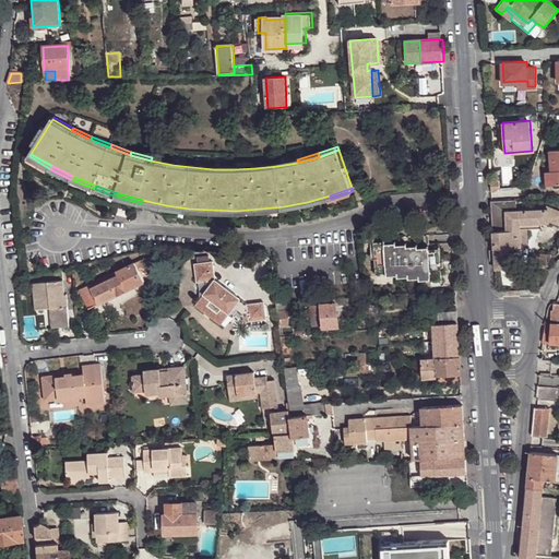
[(331,199),(330,195),(307,202),(308,205),(331,199)]
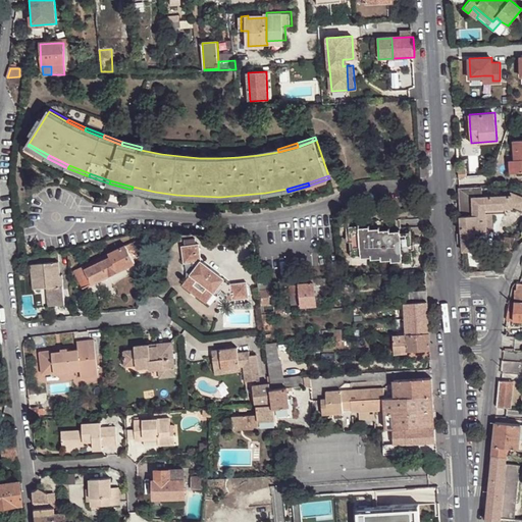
[(461,215),(474,214),(475,230),(482,229),(482,225),(480,196),(480,186),(459,187),(461,215)]
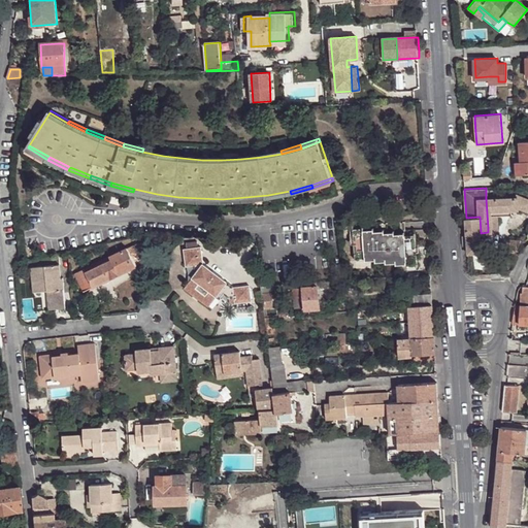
[(156,197),(133,192),(132,196),(155,201),(156,197)]
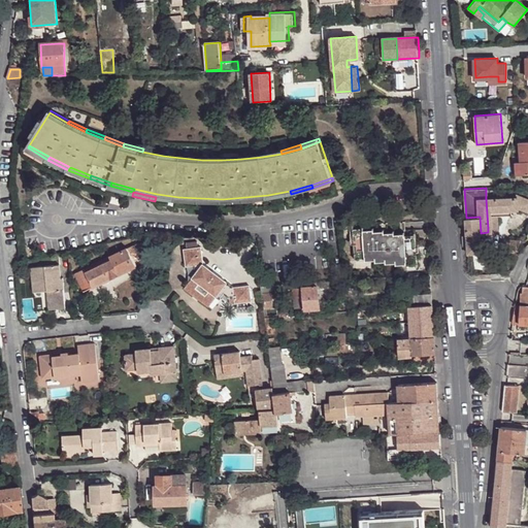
[(486,198),(488,228),(498,227),(497,215),(497,210),(512,209),(519,208),(519,206),(527,210),(527,209),(527,197),(516,194),(515,196),(486,198)]
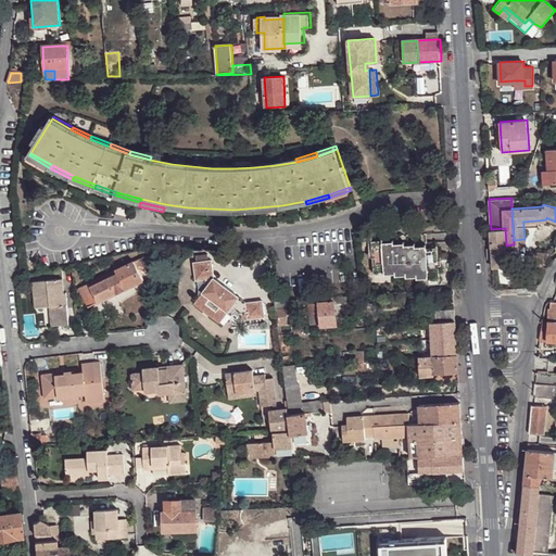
[(505,228),(491,229),(493,267),(507,266),(506,245),(505,228)]
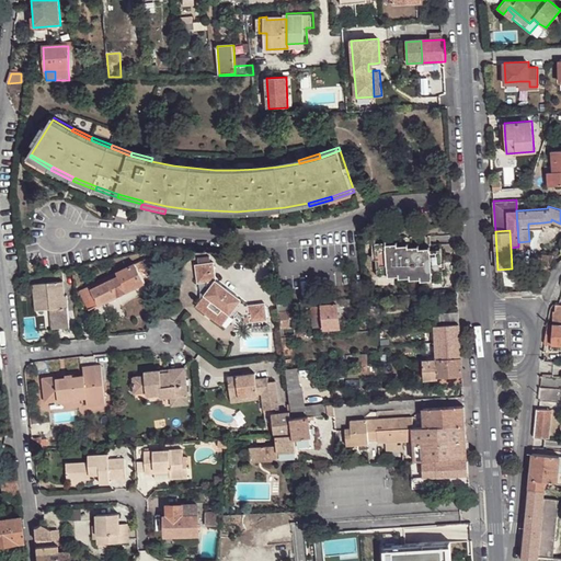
[(378,276),(389,275),(387,245),(387,243),(376,243),(377,260),(378,276)]
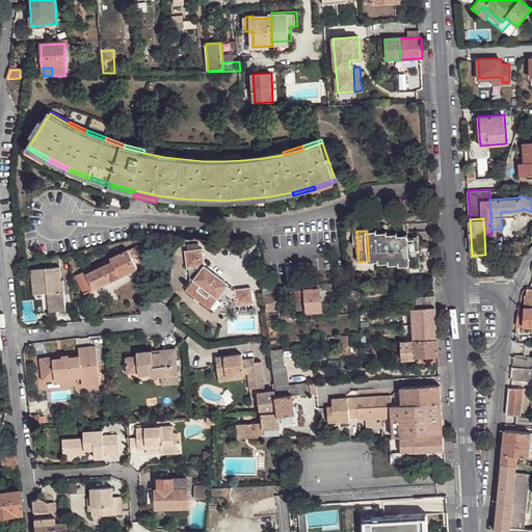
[(367,233),(369,261),(369,263),(379,263),(379,264),(390,264),(390,265),(400,265),(400,267),(411,266),(411,268),(422,267),(421,255),(420,237),(409,238),(409,236),(399,236),(399,234),(389,235),(389,233),(378,234),(378,232),(367,233)]
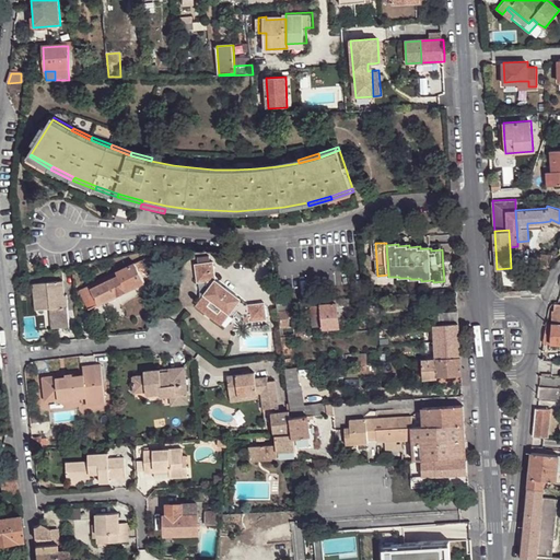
[(535,255),(533,268),(546,270),(550,257),(535,255)]
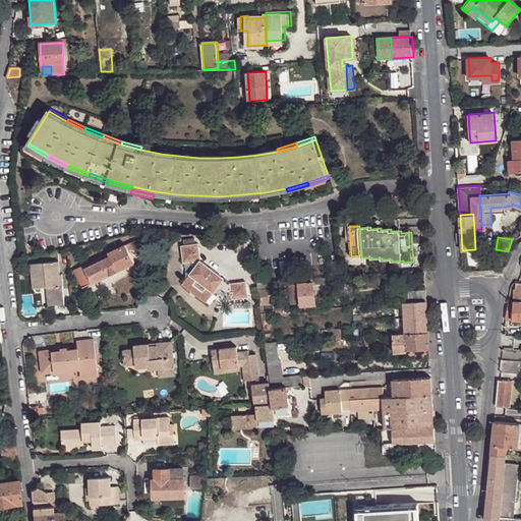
[(141,243),(139,238),(126,244),(129,249),(141,243)]
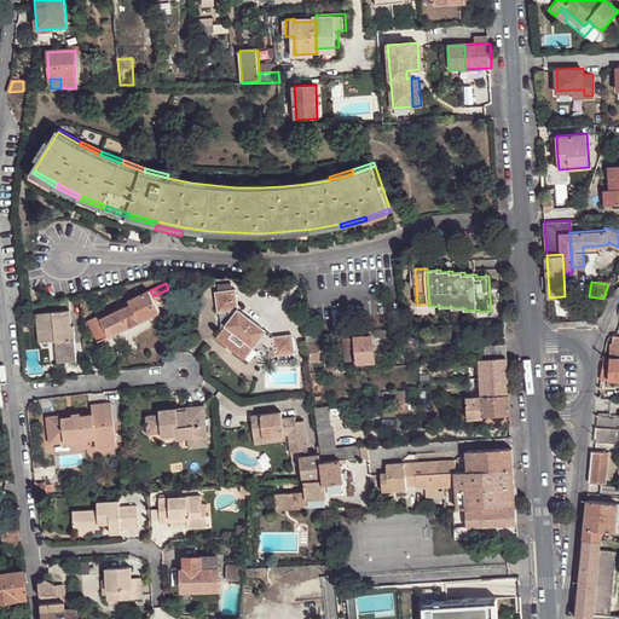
[(244,316),(248,312),(239,305),(237,285),(218,288),(220,307),(230,306),(230,316),(227,320),(235,328),(230,334),(246,346),(250,340),(259,347),(264,341),(270,346),(277,346),(278,353),(296,351),(295,331),(275,334),(250,314),(247,319),(244,316)]
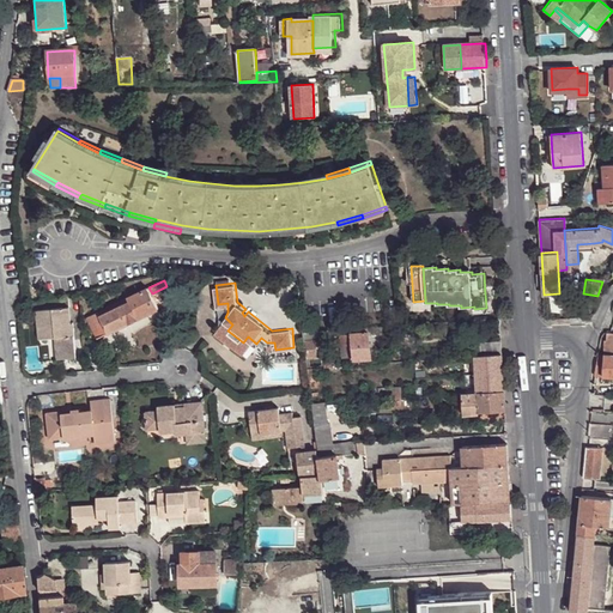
[(152,293),(149,287),(126,298),(128,303),(101,316),(105,325),(109,333),(159,308),(152,293)]
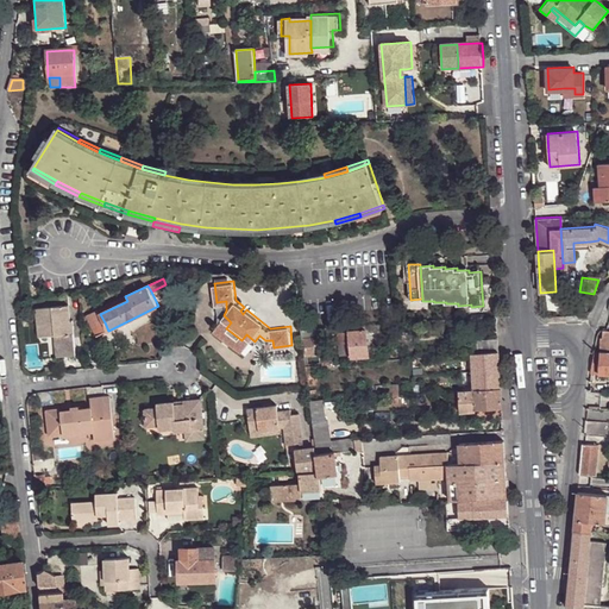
[(127,301),(125,296),(99,311),(100,314),(127,301)]
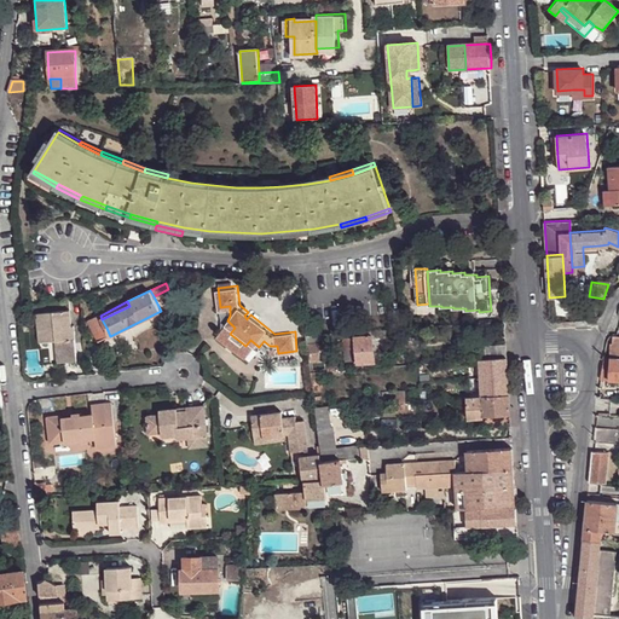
[(77,362),(75,327),(73,327),(68,327),(67,311),(39,313),(41,342),(57,341),(58,363),(77,362)]
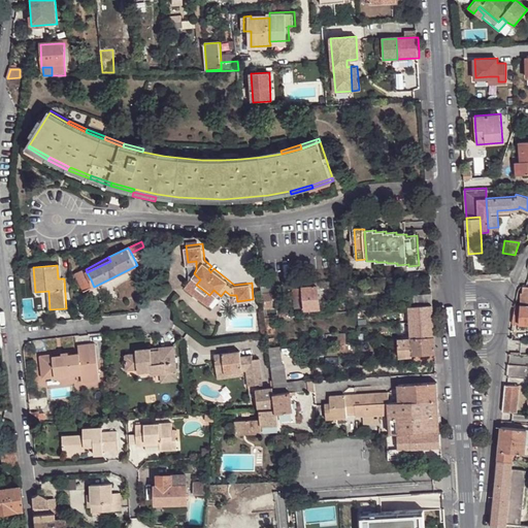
[(87,272),(86,269),(76,273),(81,284),(91,279),(87,272)]
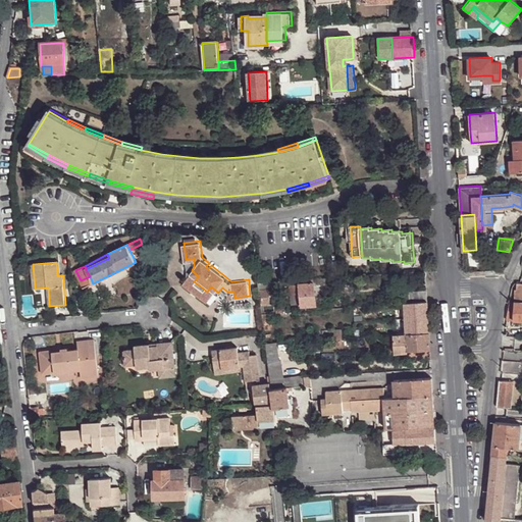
[(209,303),(218,293),(211,286),(207,292),(194,281),(198,276),(192,270),(183,280),(209,303)]
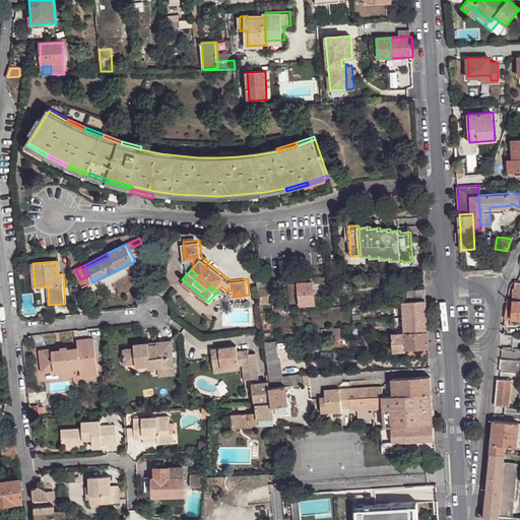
[(83,286),(92,282),(89,275),(80,279),(83,286)]
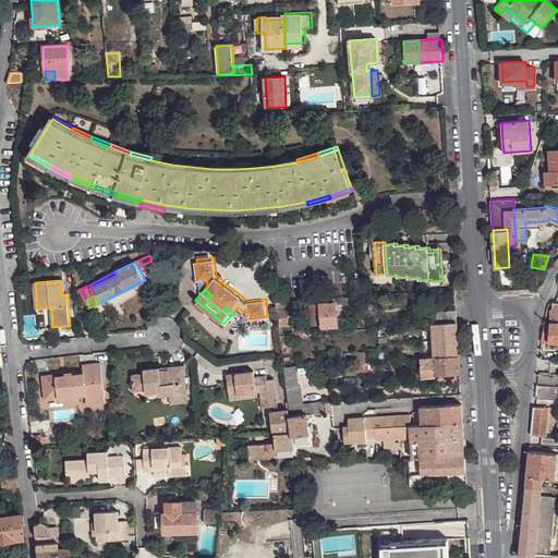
[(320,314),(320,325),(322,328),(339,328),(337,305),(337,303),(320,304),(319,304),(320,314)]
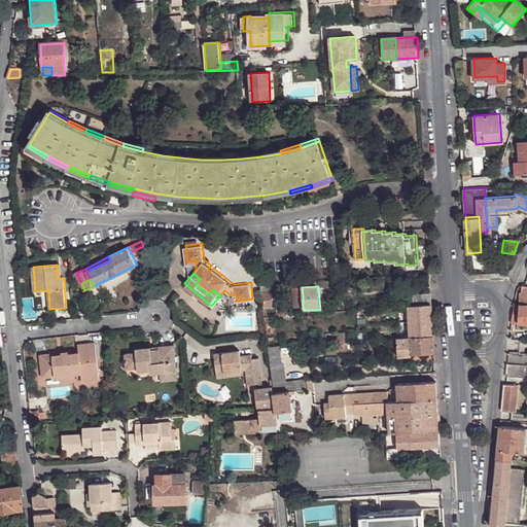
[(293,297),(303,296),(302,287),(295,288),(293,290),(293,297)]
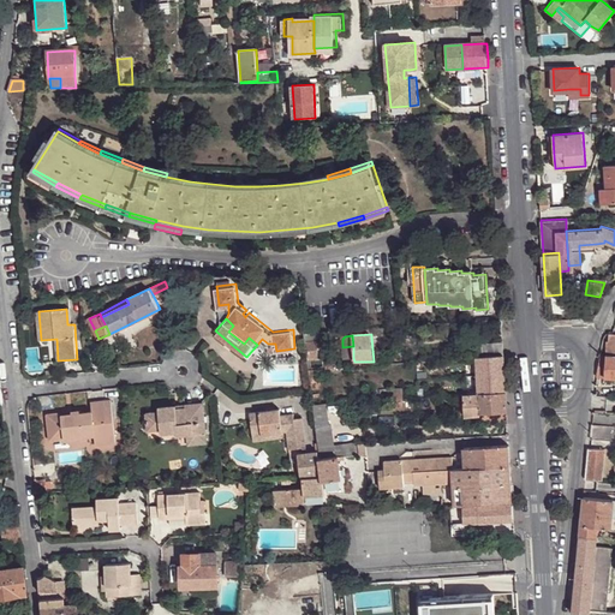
[(57,339),(41,340),(41,347),(51,346),(51,362),(58,360),(57,339)]
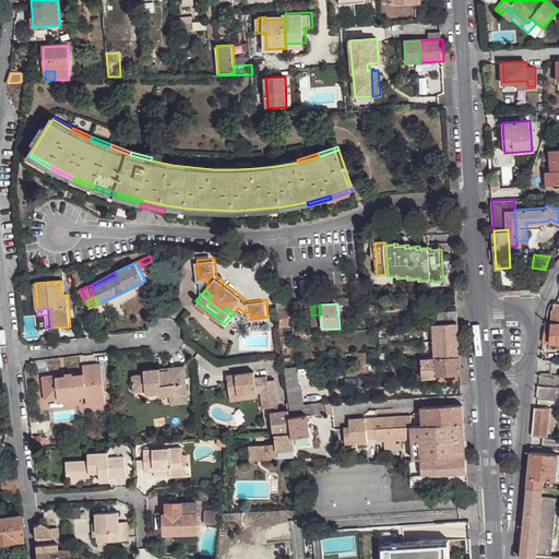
[(280,312),(282,328),(289,326),(287,312),(280,312)]
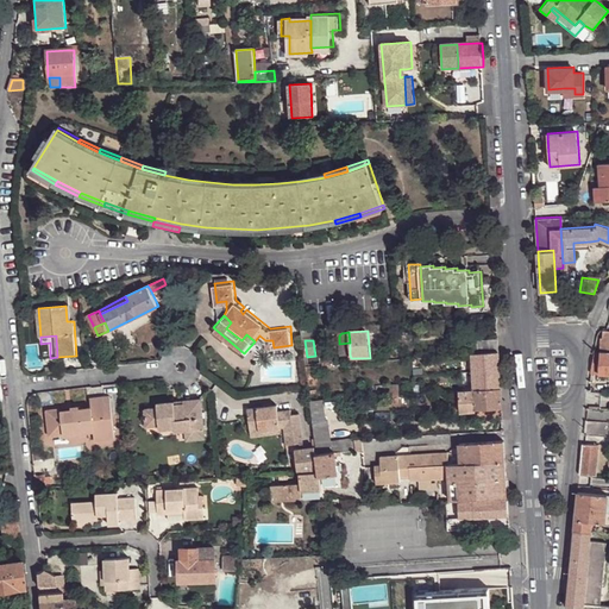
[(498,352),(498,341),(472,343),(472,355),(498,352)]
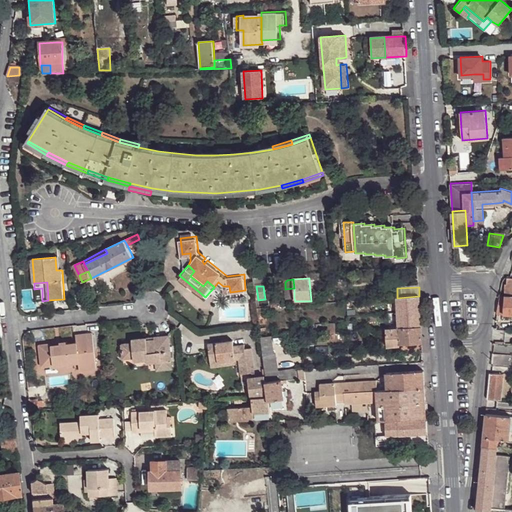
[(285,299),(294,298),(294,288),(285,289),(285,299)]
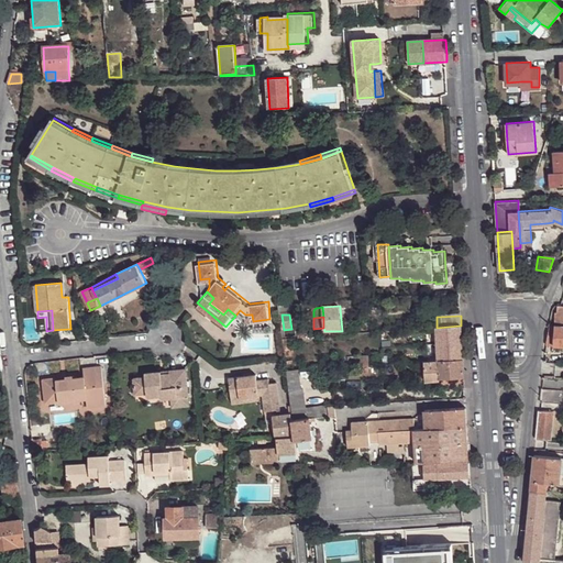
[(462,341),(461,326),(437,328),(439,362),(463,360),(462,341)]
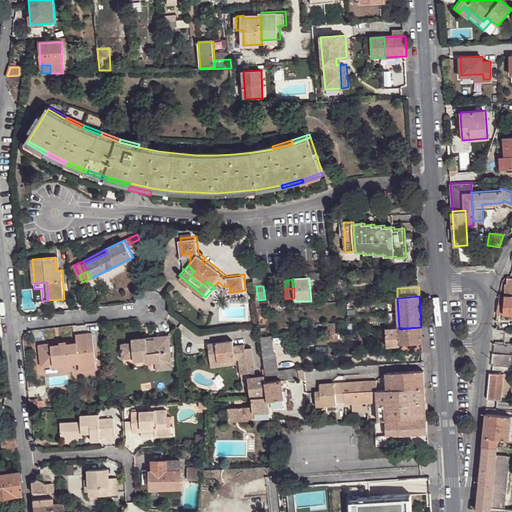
[(500,296),(496,313),(503,314),(505,296),(500,296)]
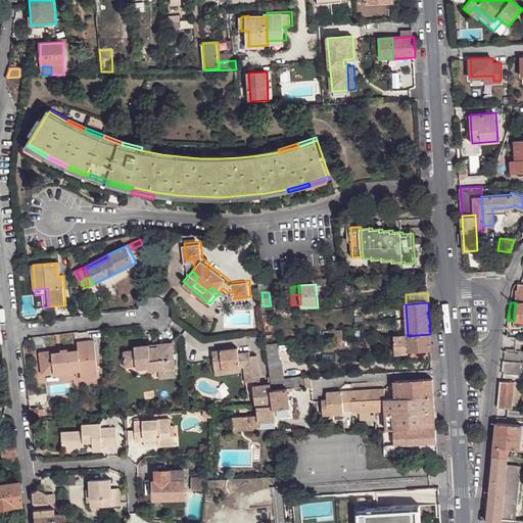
[(522,302),(516,302),(514,321),(522,321),(522,302)]
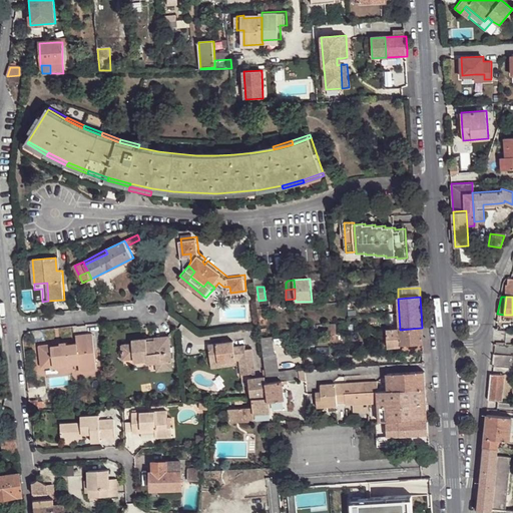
[(268,325),(267,309),(259,309),(261,326),(268,325)]
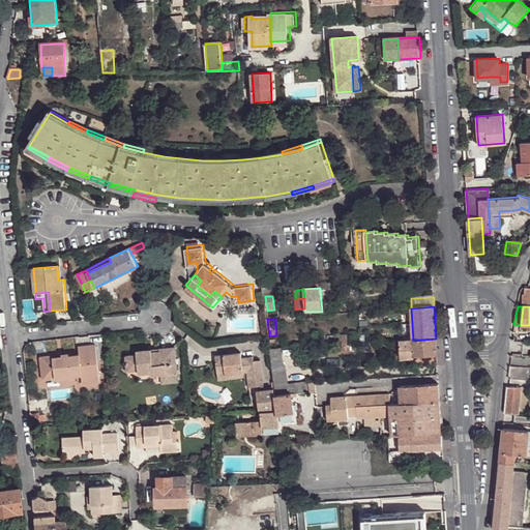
[(321,346),(329,346),(328,336),(320,336),(321,346)]
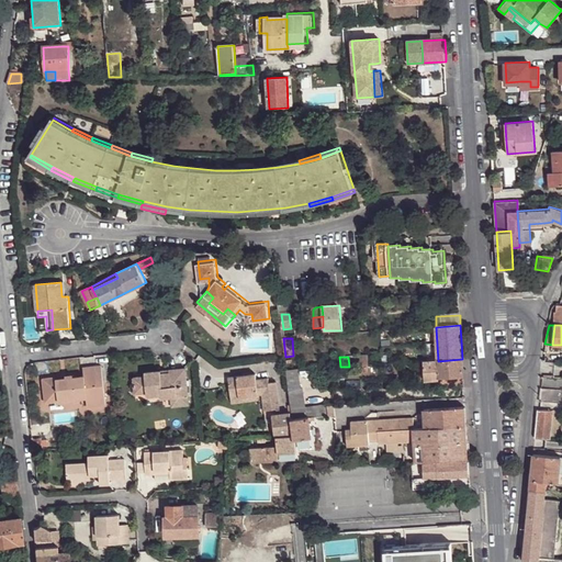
[(463,375),(462,359),(438,361),(439,377),(440,377),(463,375)]
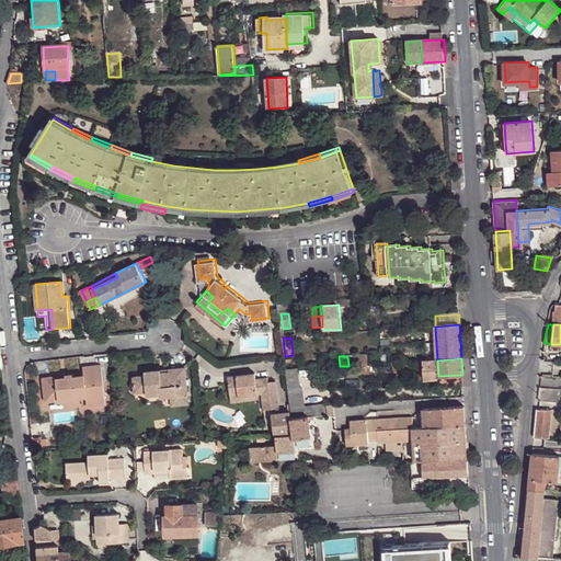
[(438,376),(437,361),(424,361),(425,384),(439,382),(439,376),(438,376)]
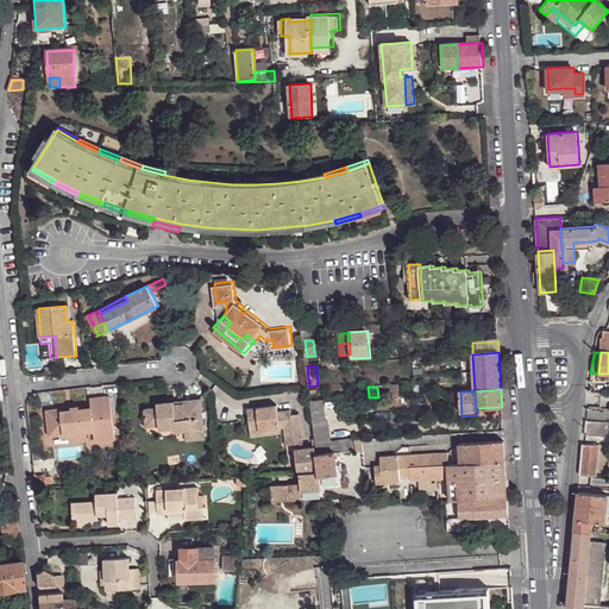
[(68,413),(68,409),(48,412),(51,438),(64,435),(66,439),(86,437),(85,433),(95,433),(96,441),(115,440),(111,397),(92,400),(93,410),(81,412),(81,408),(73,409),(73,412),(68,413)]
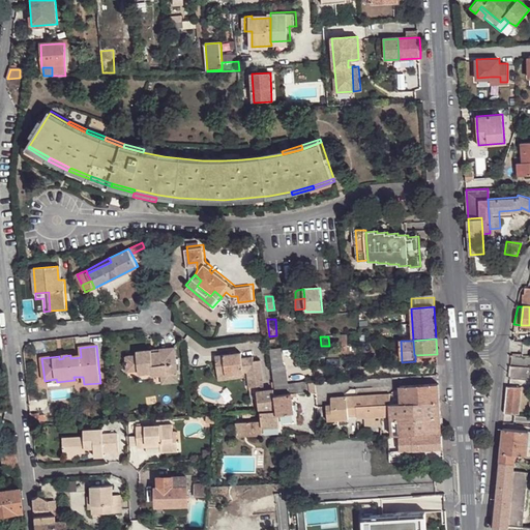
[(152,354),(152,351),(137,352),(138,356),(126,357),(127,373),(139,372),(139,375),(153,374),(153,377),(162,376),(177,375),(175,349),(159,351),(159,353),(152,354)]
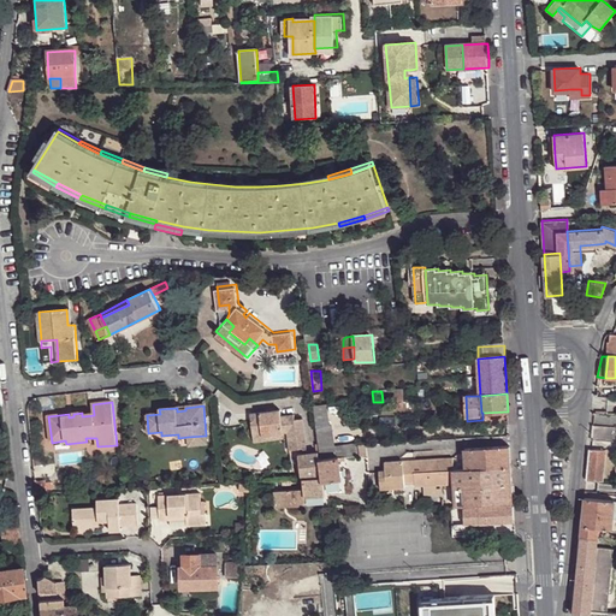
[(331,426),(330,406),(315,407),(320,448),(320,452),(321,461),(336,458),(335,448),(333,446),(335,446),(332,426),(331,426)]
